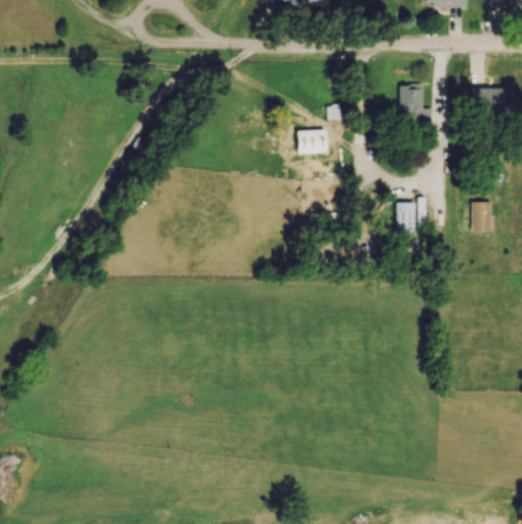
[(423,0),(423,3),(432,3),(432,8),(467,7),(466,0),(423,0)]
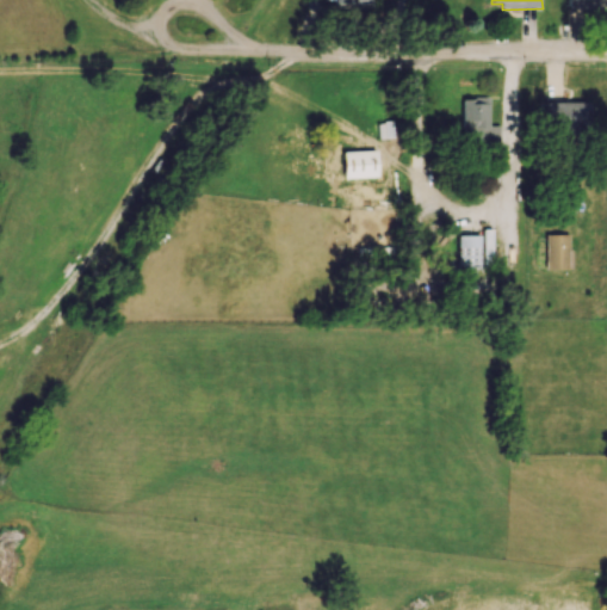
[(491,98),(464,99),(465,143),(502,142),(502,127),(491,127),(491,98)]
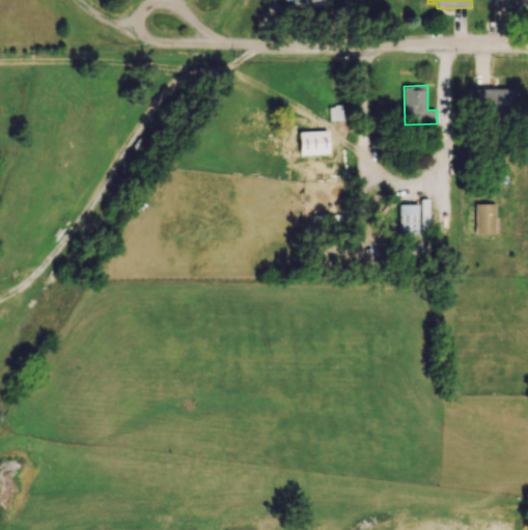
[(518,90),(475,89),(475,111),(517,112),(518,90)]
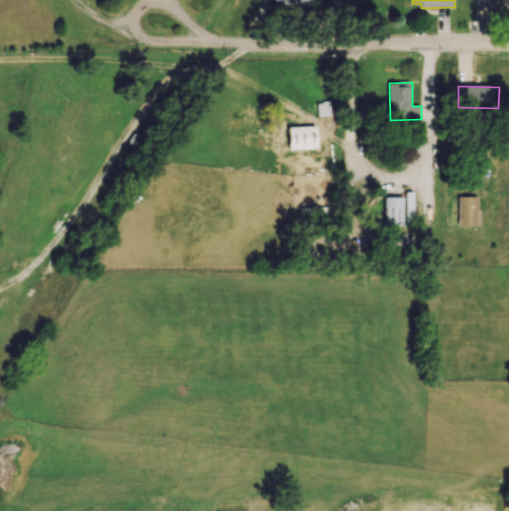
[(407,225),(415,225),(415,193),(407,193),(407,225)]
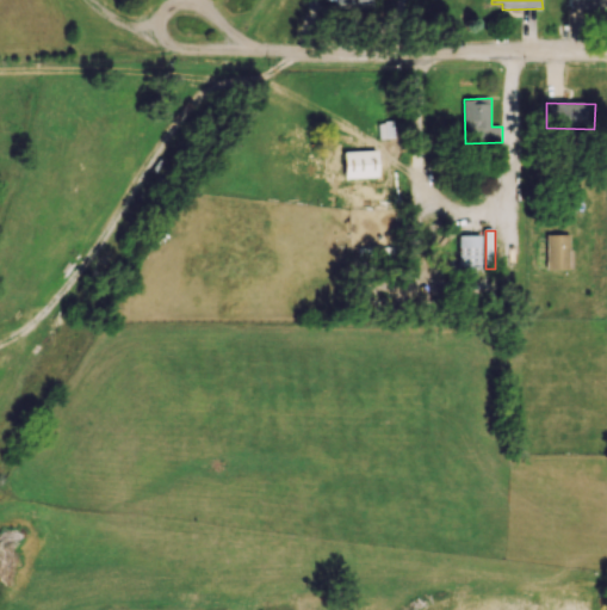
[(576,271),(576,250),(571,250),(571,235),(549,235),(547,270),(576,271)]
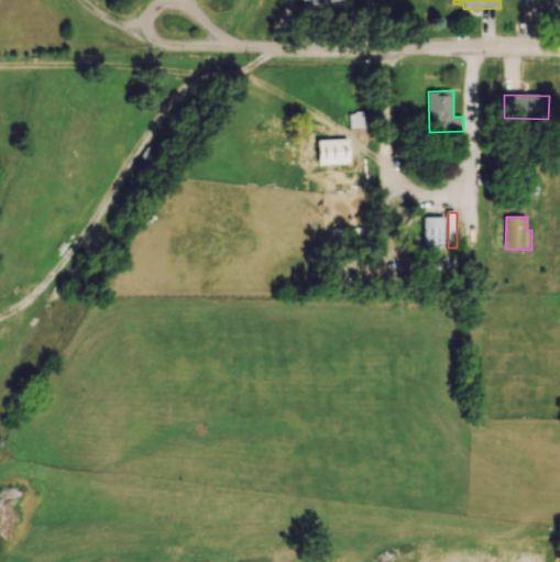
[(446,218),(425,218),(425,248),(445,248),(446,218)]
